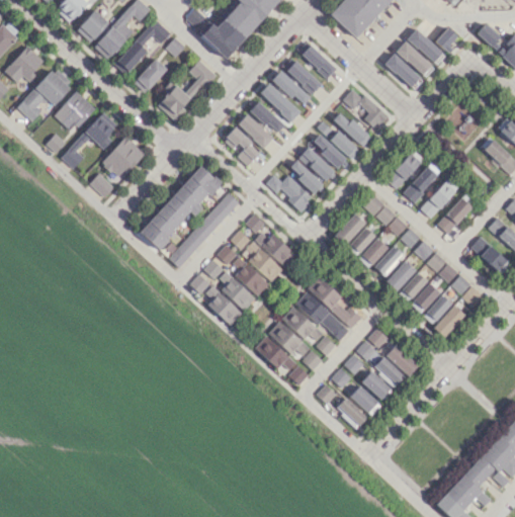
[(88,4),(84,0),(64,0),(56,9),(70,23),(88,4)]
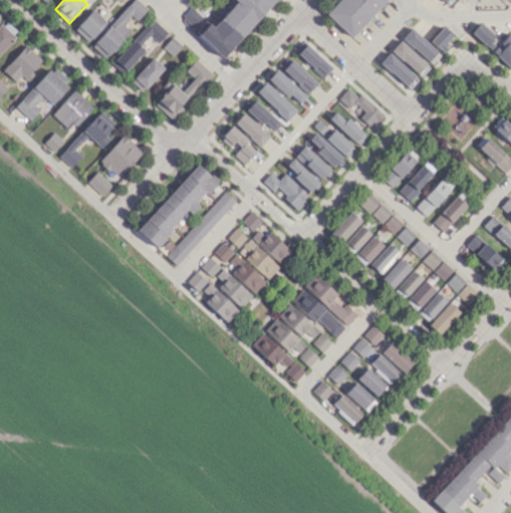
[(139,21),(150,10),(139,0),(136,0),(93,46),(107,59),(133,32),(124,24),(133,15),(139,21)]
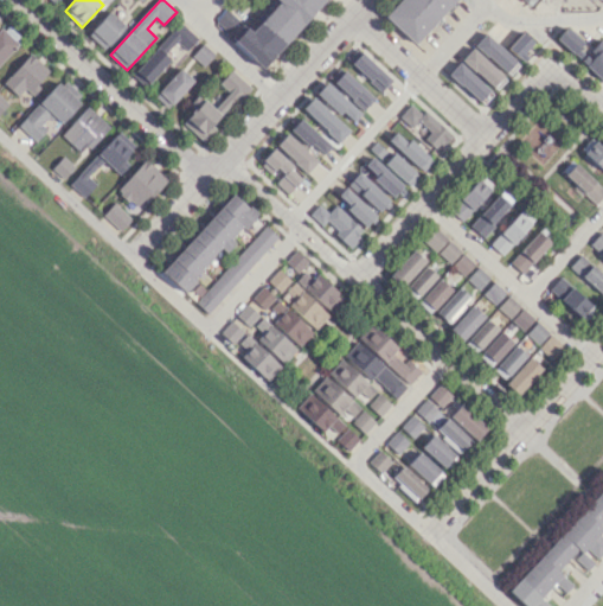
[(327,0),(278,0),(281,2),(254,33),(249,29),(236,43),(267,70),(327,0)]
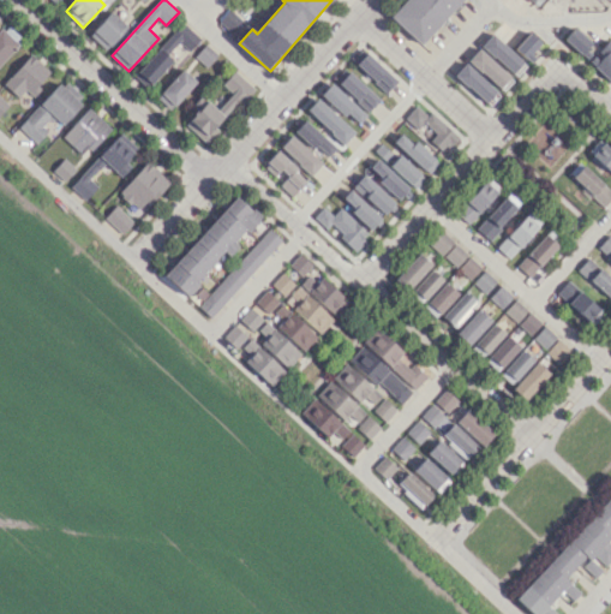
[(407,0),(393,17),(423,46),(465,0),(407,0)]
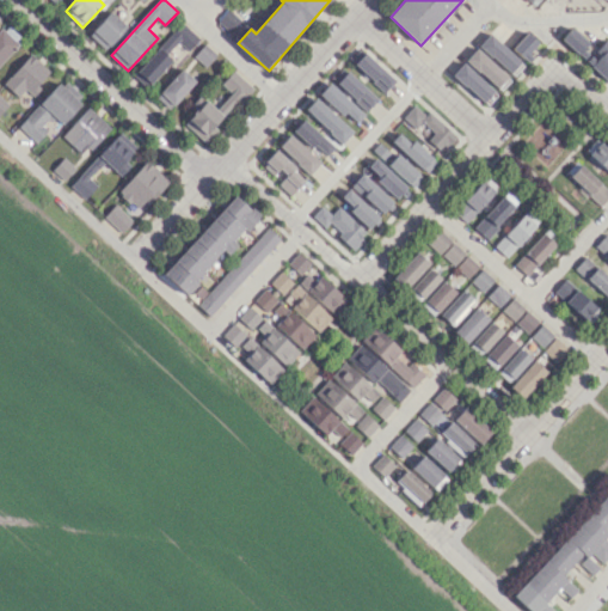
[(243,22),(229,8),(219,22),(232,34),(243,22)]
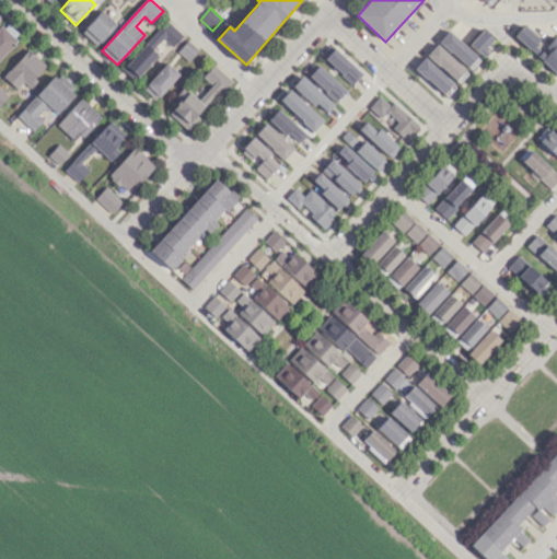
[(83,32),(99,46),(118,25),(103,11),(83,32)]
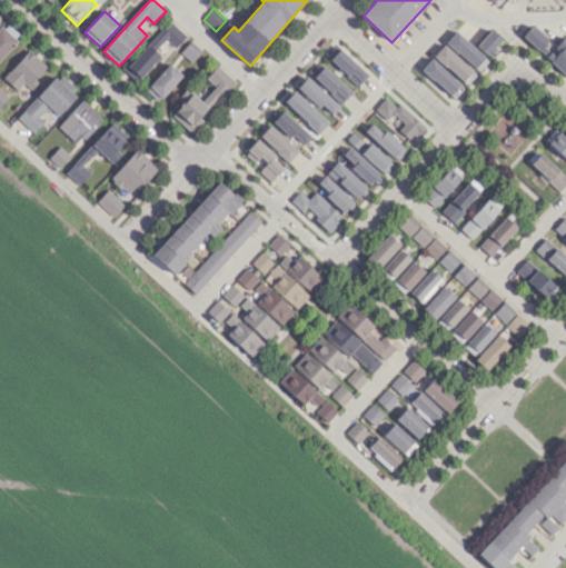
[(126,70),(139,82),(162,57),(157,51),(168,39),(177,48),(188,37),(171,21),(126,70)]
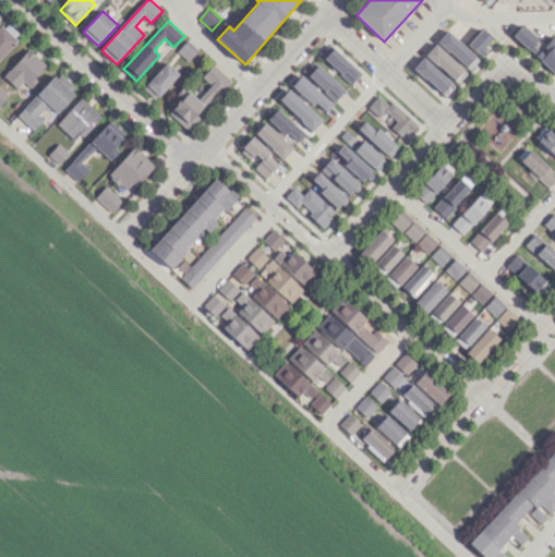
[(0,61),(17,37),(0,25),(0,61)]
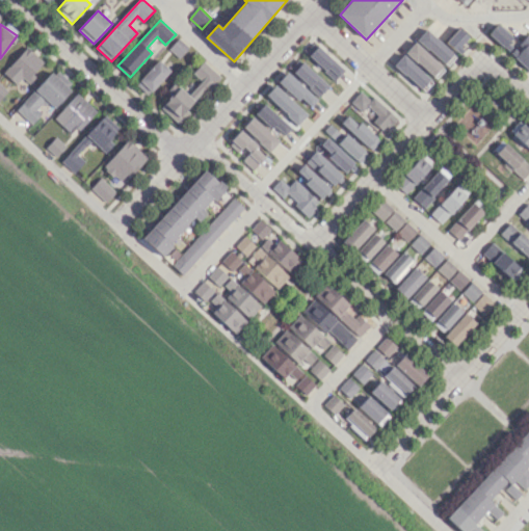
[(491,35),(507,47),(514,37),(498,25),(491,35)]
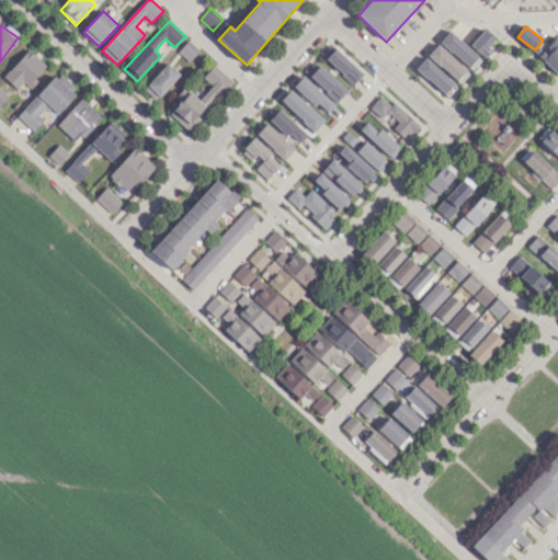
[(498,41),(486,30),(471,45),(484,56),(498,41)]
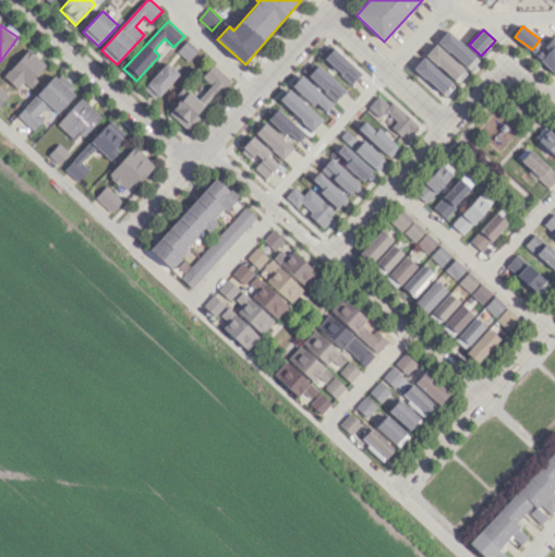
[(470,70),(480,60),(449,31),(439,41),(470,70)]
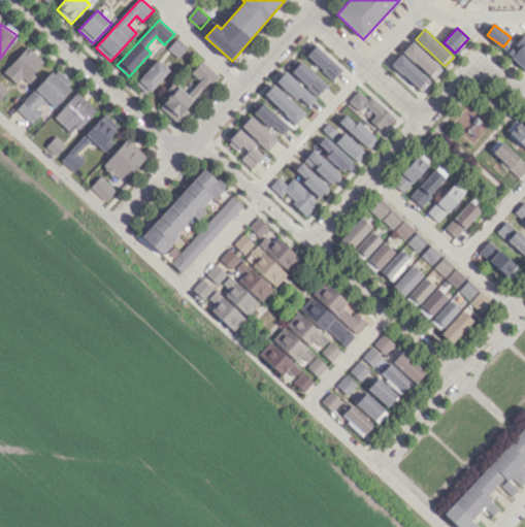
[(524,35),(507,54),(524,68),(524,35)]
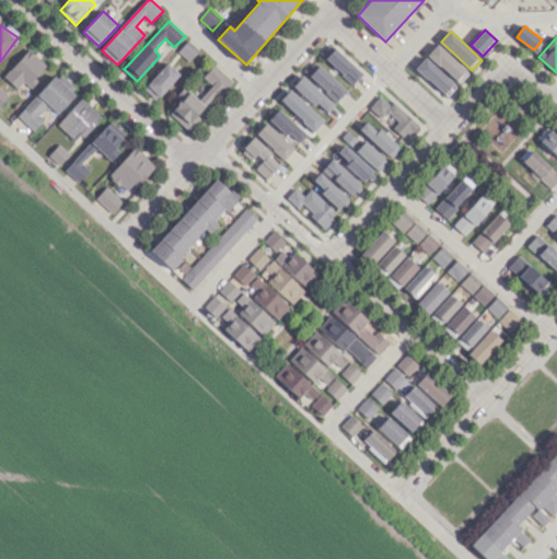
[(180,53),(190,61),(200,50),(189,41),(180,53)]
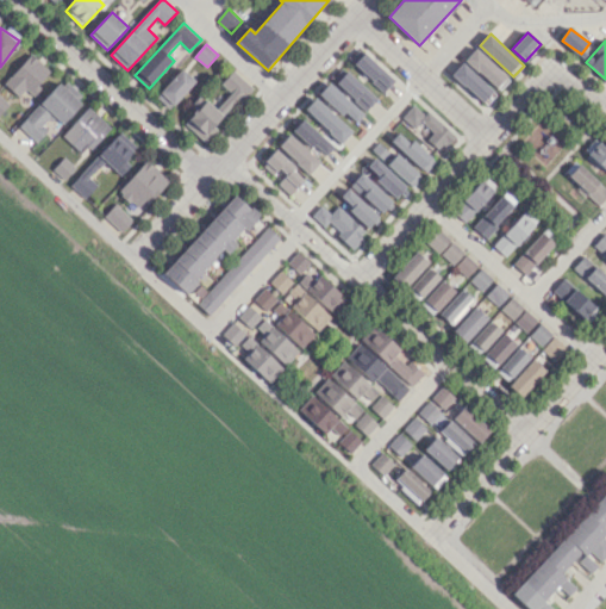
[(467,61),(500,91),(511,79),(476,49),(467,61)]
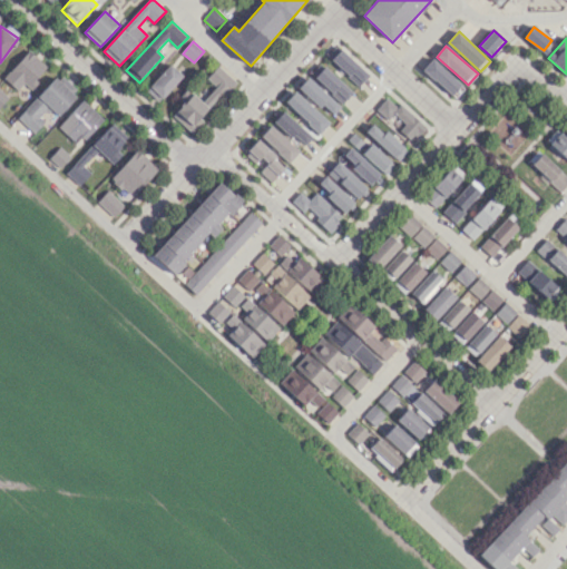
[(370,75),(342,49),(332,60),(360,86),(370,75)]
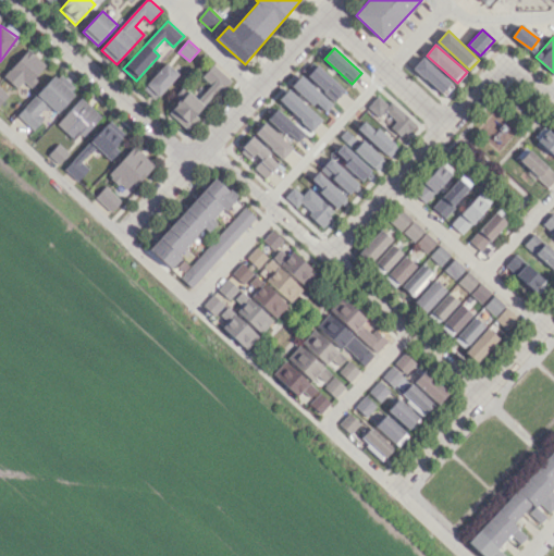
[(5,76),(17,89),(25,82),(31,86),(48,68),(31,50),(5,76)]
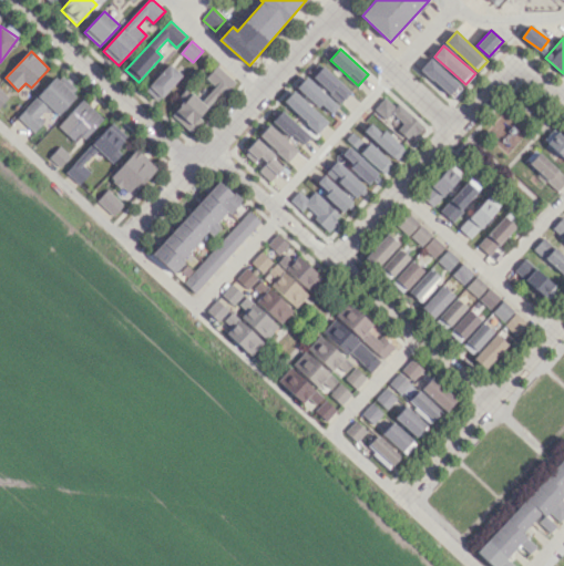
[(421,70),(453,99),(463,88),(431,59),(421,70)]
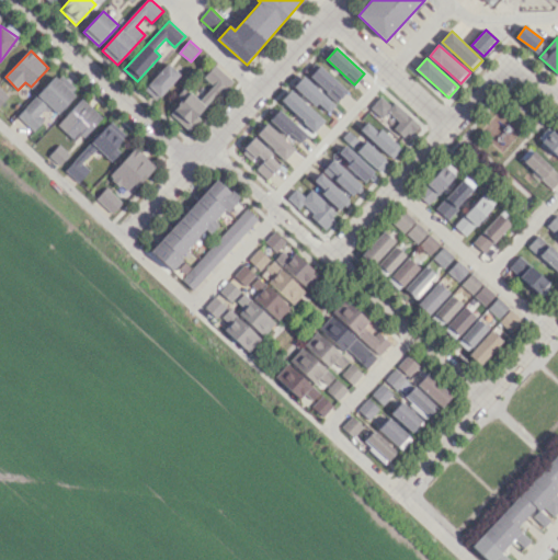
[(157,101),(181,76),(169,64),(145,89),(157,101)]
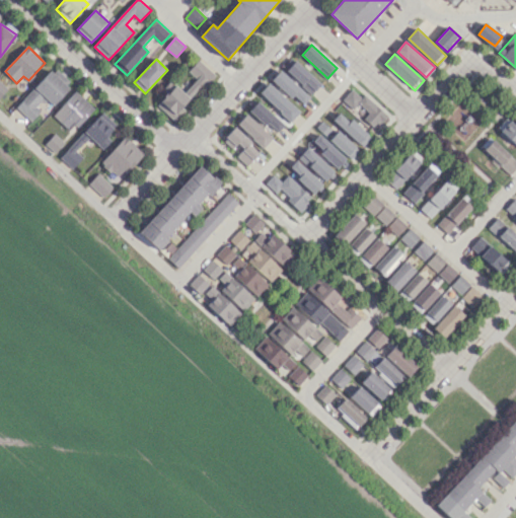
[(194,98),(216,75),(200,60),(190,71),(198,80),(187,91),(194,98)]
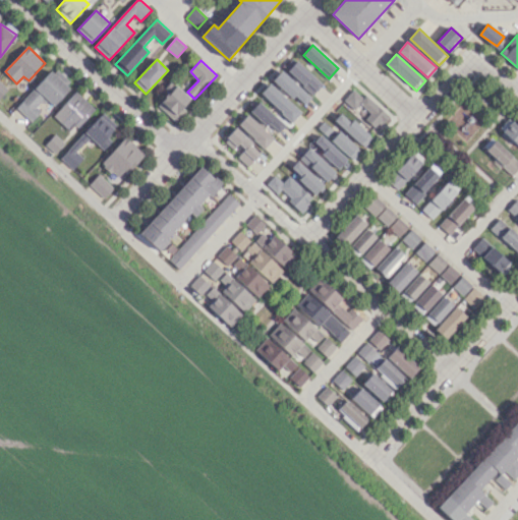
[(324,85),(298,61),(289,71),(314,96),(324,85)]
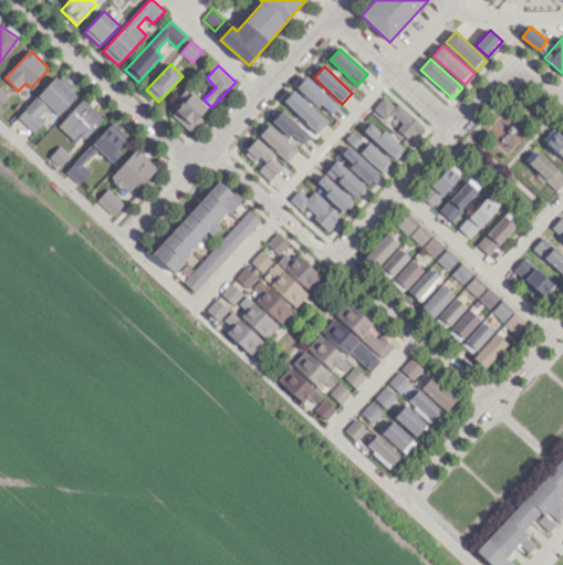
[(60,116),(80,93),(60,74),(19,117),(33,131),(53,110),(60,116)]
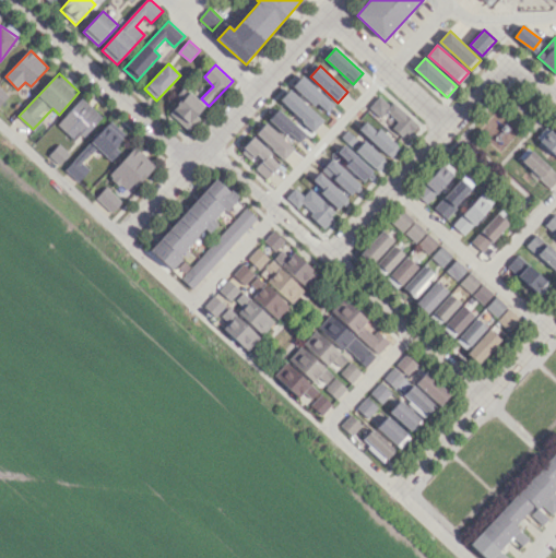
[(335,105),(304,75),(295,85),(327,115),(335,105)]
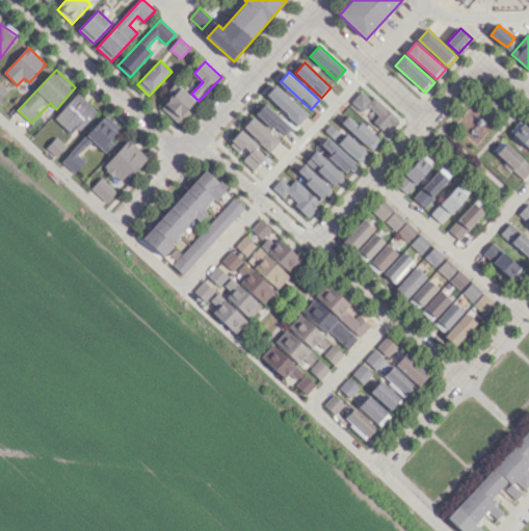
[(0,102),(9,91),(0,82),(0,102)]
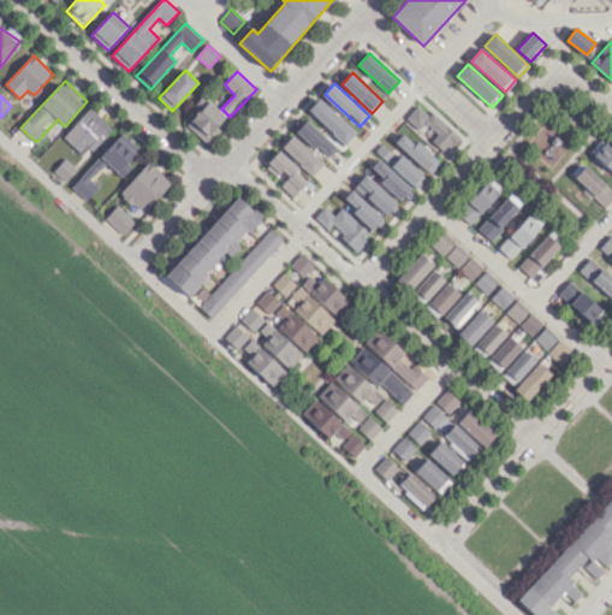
[(357,134),(320,99),(309,111),(346,146),(357,134)]
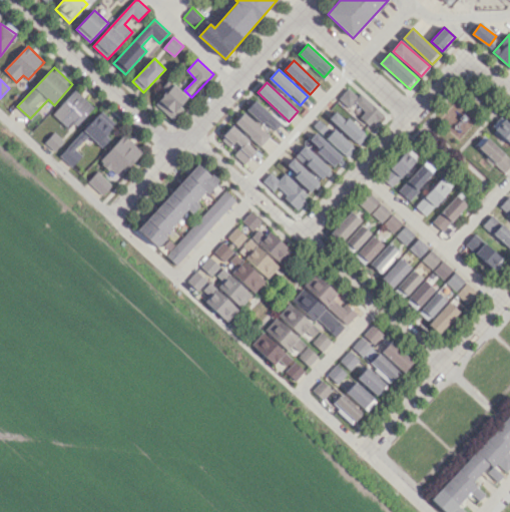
[(183,109),(181,107),(189,96),(173,84),(156,106),(175,120),(183,109)]
